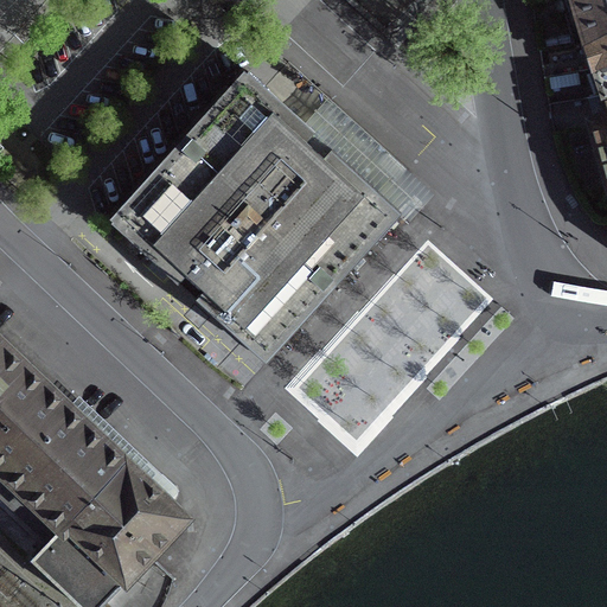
[(606,33),(606,0),(570,0),(585,44),(606,33)]
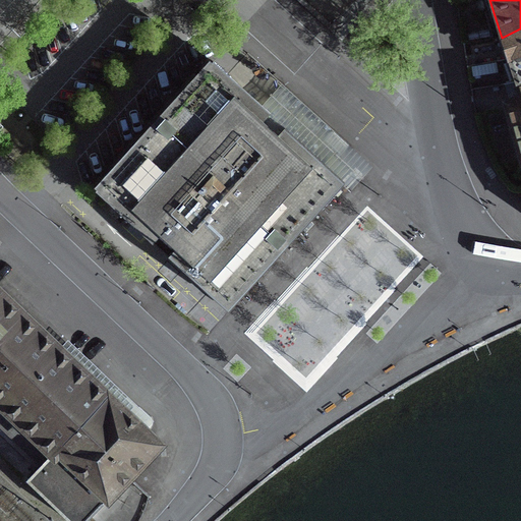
[(449,23),(453,45),(462,44),(458,22),(449,23)]
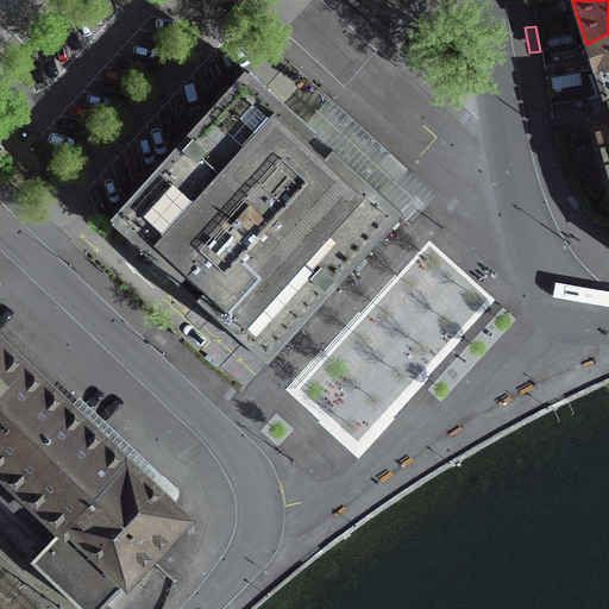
[(608,33),(586,44),(595,69),(608,63),(608,33)]
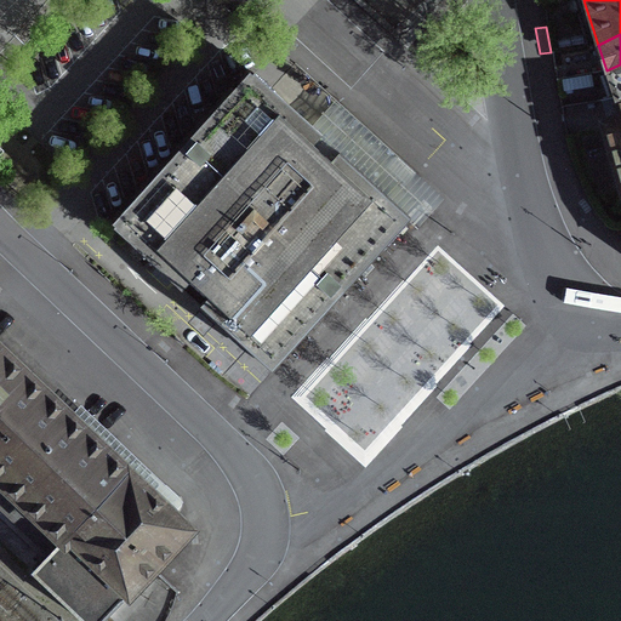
[(620,64),(607,70),(610,81),(616,100),(619,98),(620,96),(620,64)]
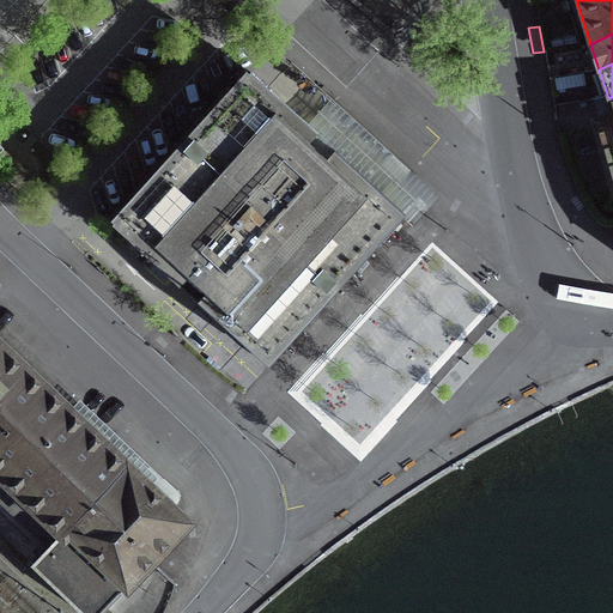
[(249,74),(248,76),(244,73),(109,222),(113,224),(111,226),(187,296),(234,338),(267,368),(335,292),(416,205),(390,184),(380,196),(333,152),(326,162),(317,153),(308,145),(316,135),(265,89),(249,74)]
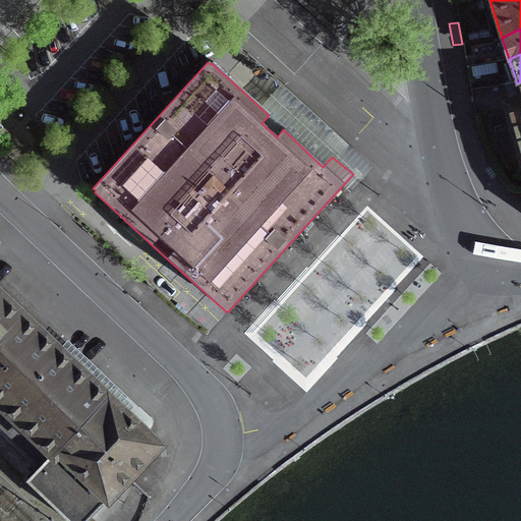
[(520,80),(519,82),(520,91),(520,102),(508,106),(520,153),(520,80)]
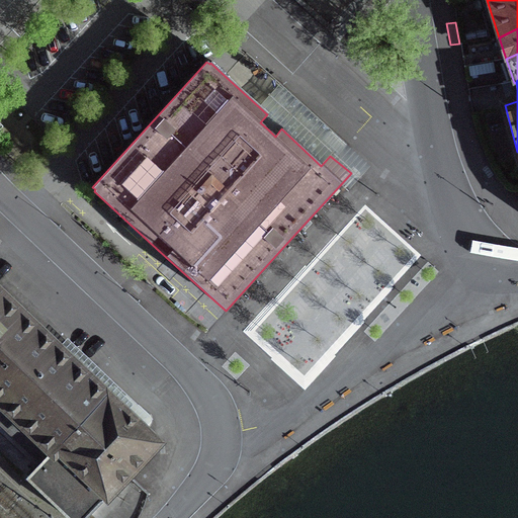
[(0,336),(22,313),(0,291),(0,336)]
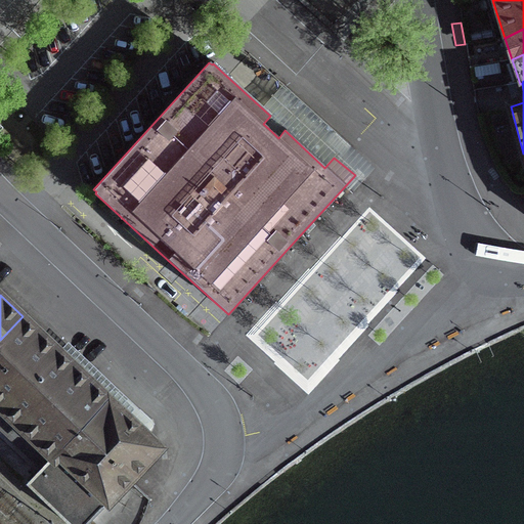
[(108,398),(23,316),(0,340),(0,407),(54,460),(58,454),(108,398)]
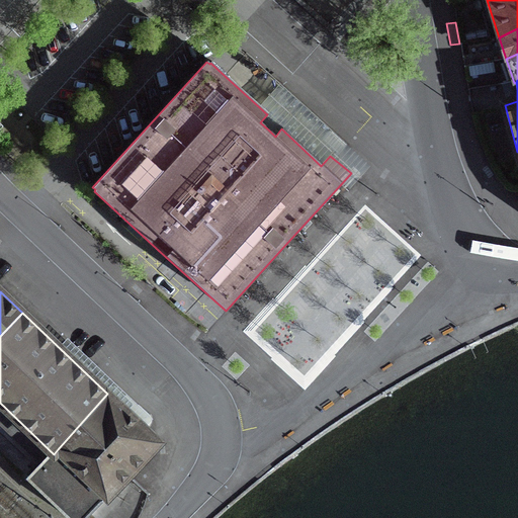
[(72,517),(82,517),(87,514),(91,517),(136,517),(142,508),(147,494),(126,475),(151,449),(150,434),(107,394),(58,449),(54,454),(41,466),(30,479),(72,517)]
